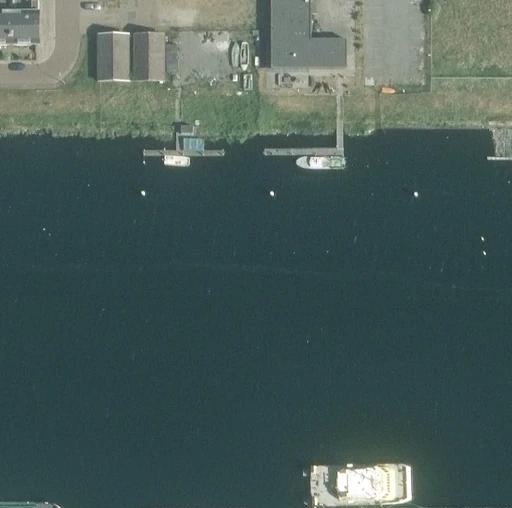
[(31,0),(31,9),(12,9),(12,43),(39,43),(38,0),(31,0)]
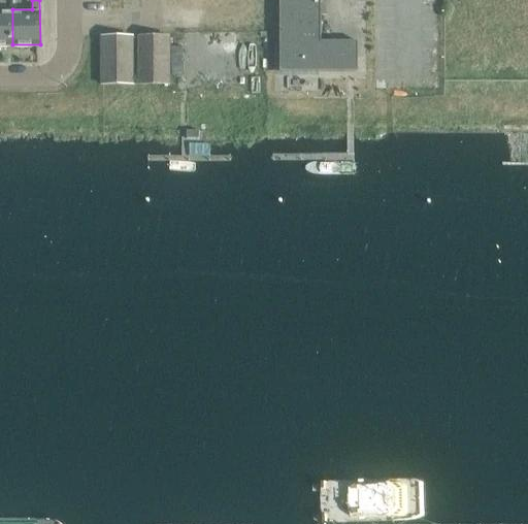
[(278,0),(279,68),(357,68),(357,38),(320,38),(320,0),(278,0)]
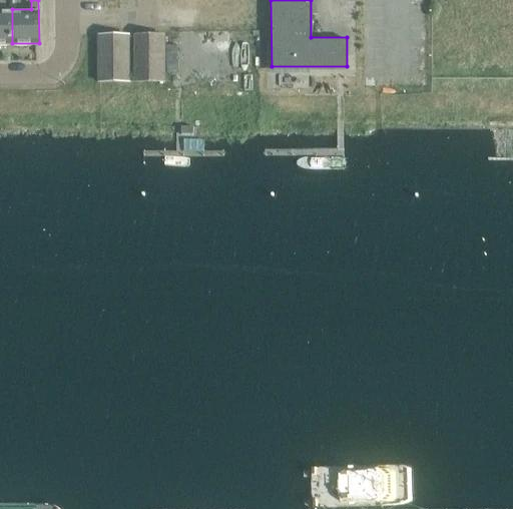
[(0,42),(12,43),(12,9),(0,9),(0,42)]
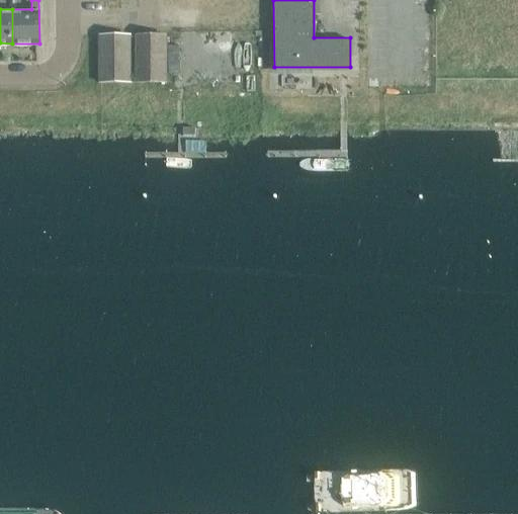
[(131,31),(104,32),(98,32),(99,80),(132,80),(131,31)]
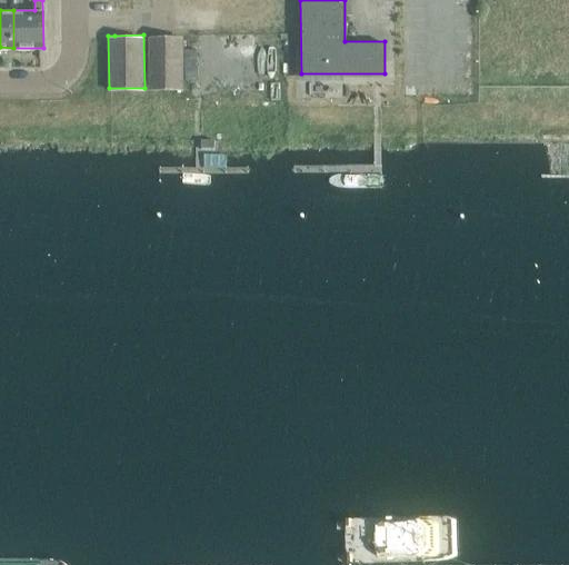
[(183,35),(148,35),(148,88),(183,88),(183,35)]
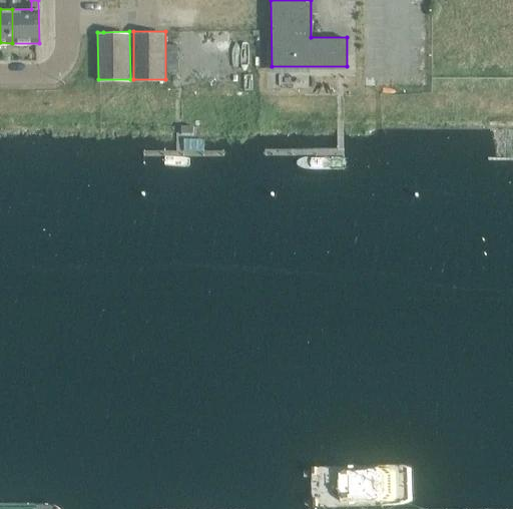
[(512,114),(486,114),(486,147),(512,146),(512,114)]
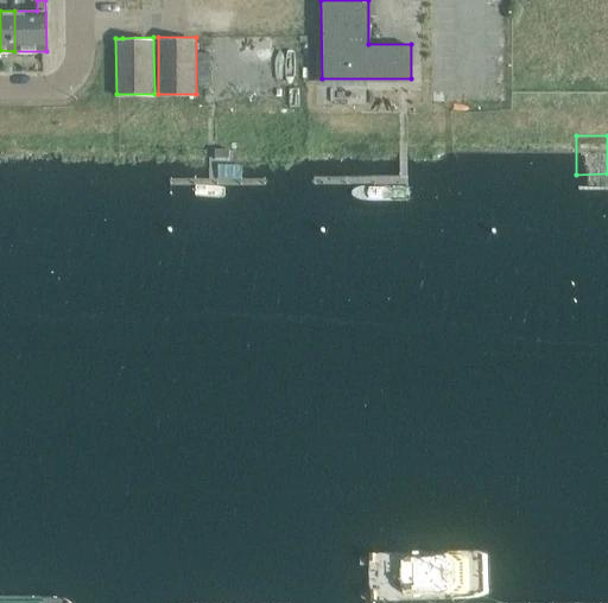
[(214,147),(214,148),(214,157),(228,157),(228,148),(228,147),(214,147)]
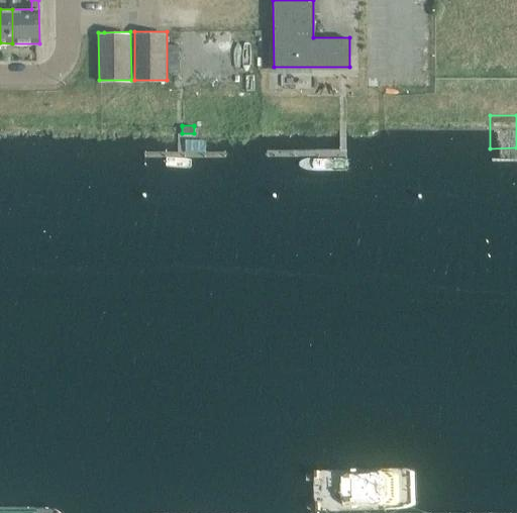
[(37,512),(38,500),(0,500),(0,512),(37,512)]
